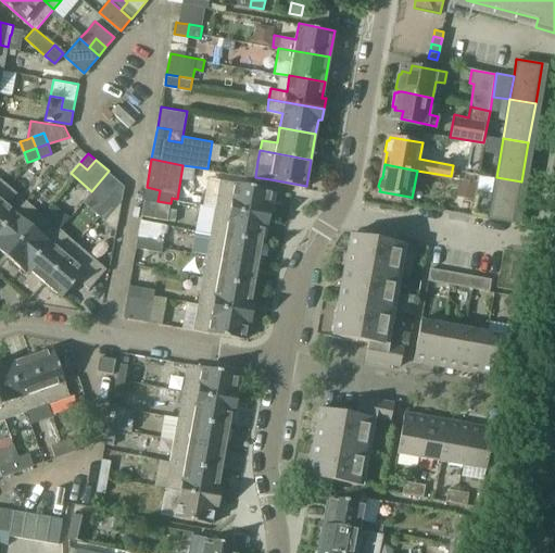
[(113,210),(123,198),(125,185),(109,171),(91,191),(83,201),(97,212),(105,202),(113,210)]
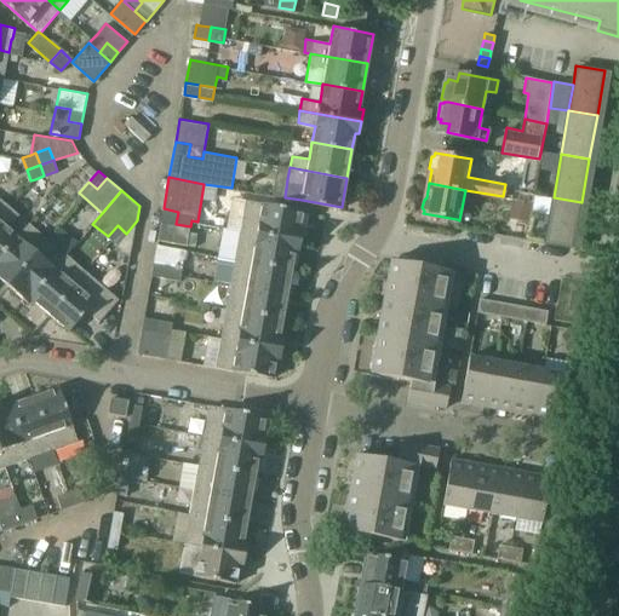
[(231,197),(225,226),(240,229),(302,240),(304,229),(299,228),(302,209),(246,199),(246,200),(231,197)]
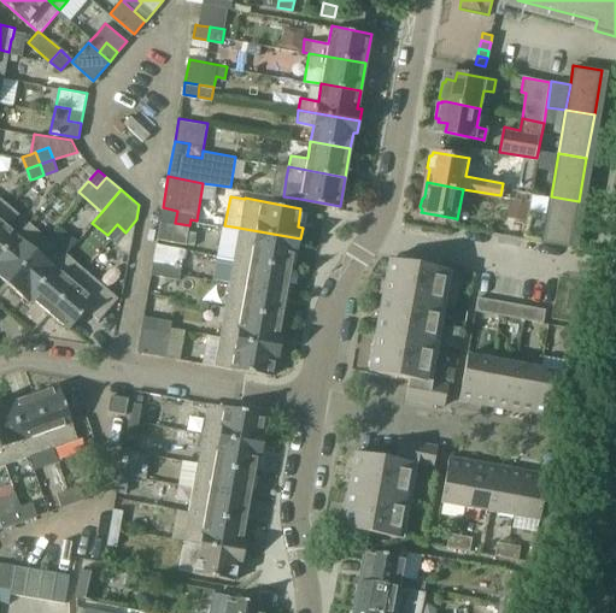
[(524,236),(531,200),(511,196),(505,234),(524,236)]
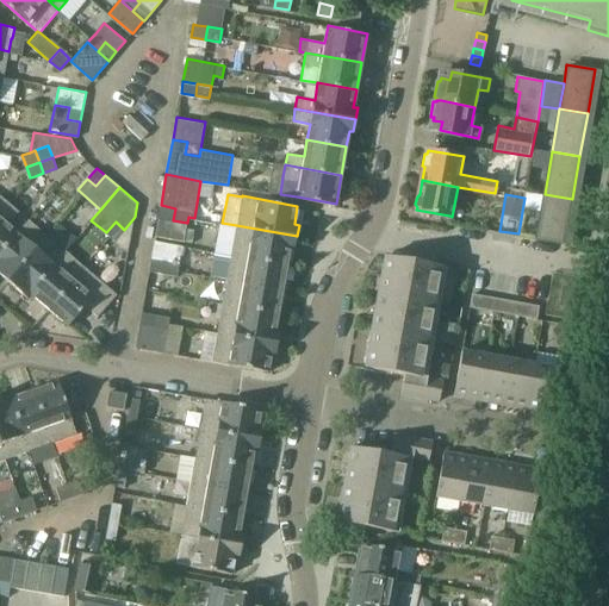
[(545,194),(536,238),(554,241),(565,243),(572,199),(545,194)]
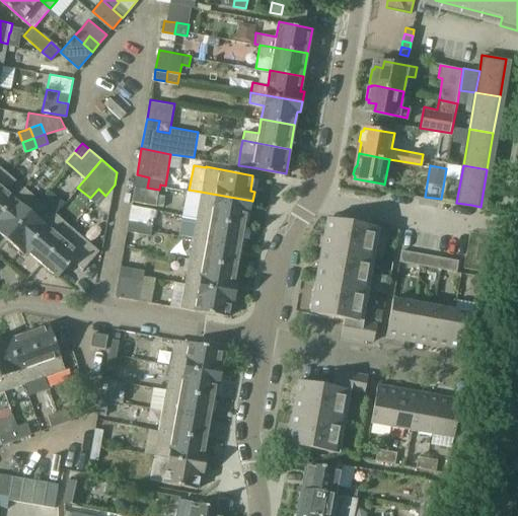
[(8,171),(0,180),(0,213),(14,197),(7,190),(16,178),(8,171)]
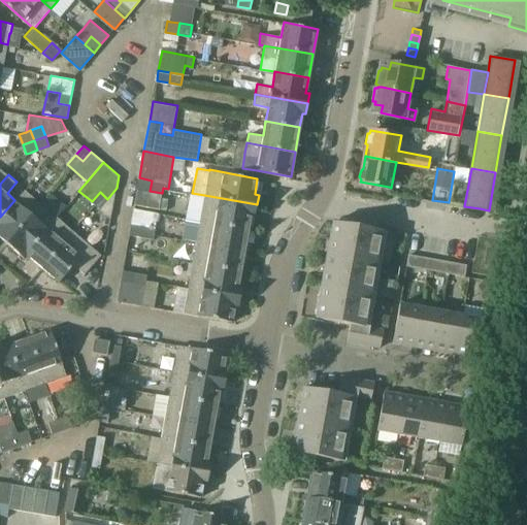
[(152,181),(139,177),(134,204),(160,208),(162,193),(150,191),(152,181)]
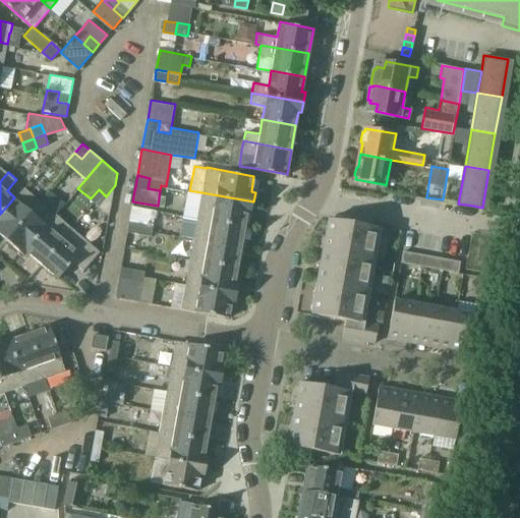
[(0,233),(7,239),(41,199),(24,186),(15,197),(14,197),(0,214),(0,233)]
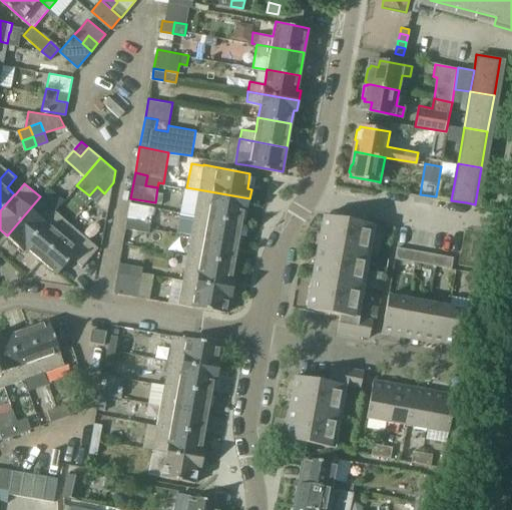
[(96,201),(104,193),(97,186),(89,195),(96,201)]
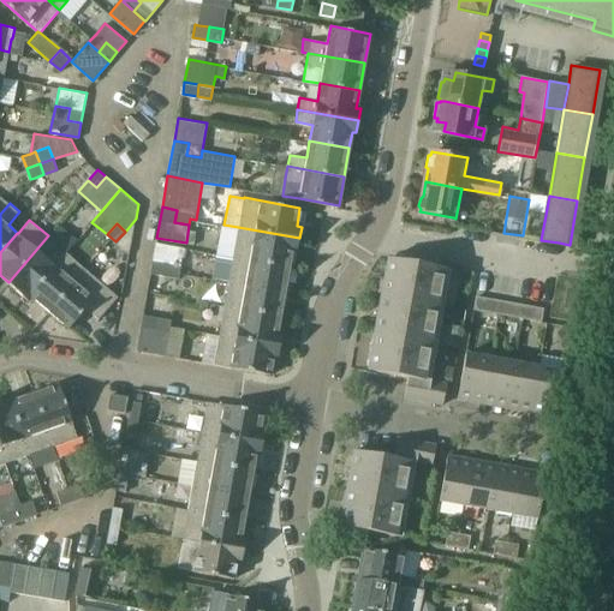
[(48,235),(9,282),(28,299),(31,295),(30,294),(66,252),(77,240),(58,225),(48,235)]
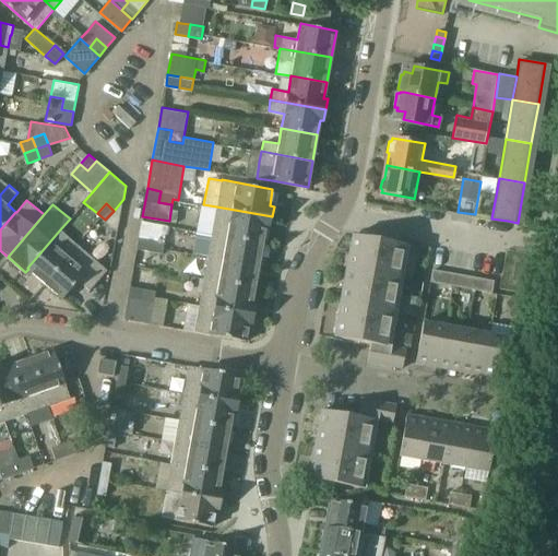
[(216,206),(213,231),(263,240),(265,225),(271,226),(272,216),(216,206)]
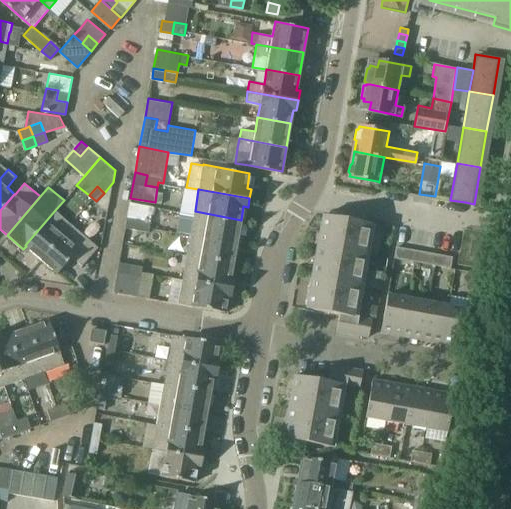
[(127,217),(139,219),(150,221),(153,206),(130,202),(127,217)]
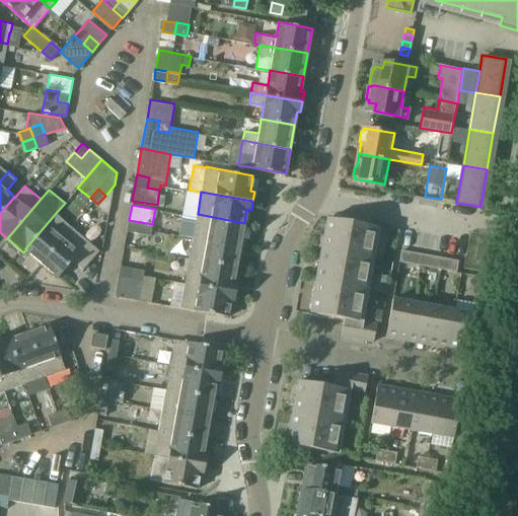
[(56,213),(25,248),(26,249),(42,263),(72,227),(65,221),(57,214),(56,213)]
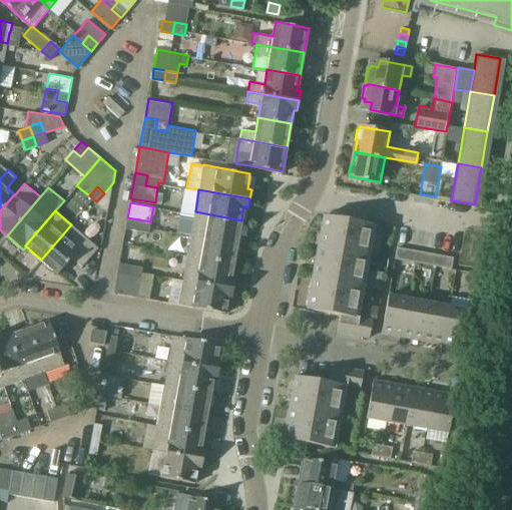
[(194,214),(191,233),(237,241),(241,220),(195,211),(194,214)]
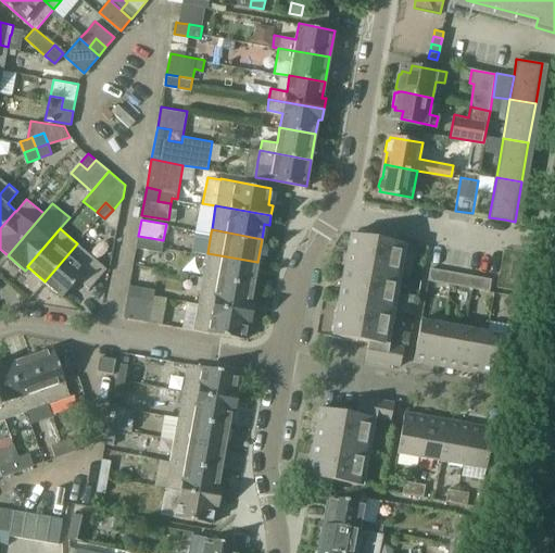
[(351,233),(345,267),(395,276),(402,242),(351,233)]
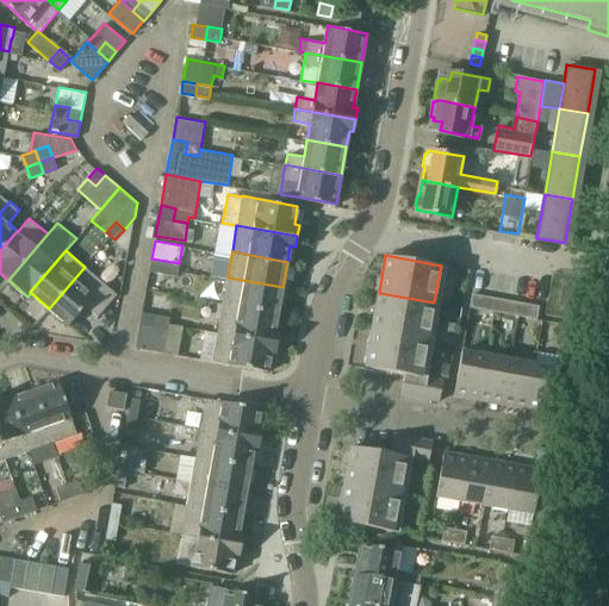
[(149,270),(163,273),(166,261),(151,258),(149,270)]
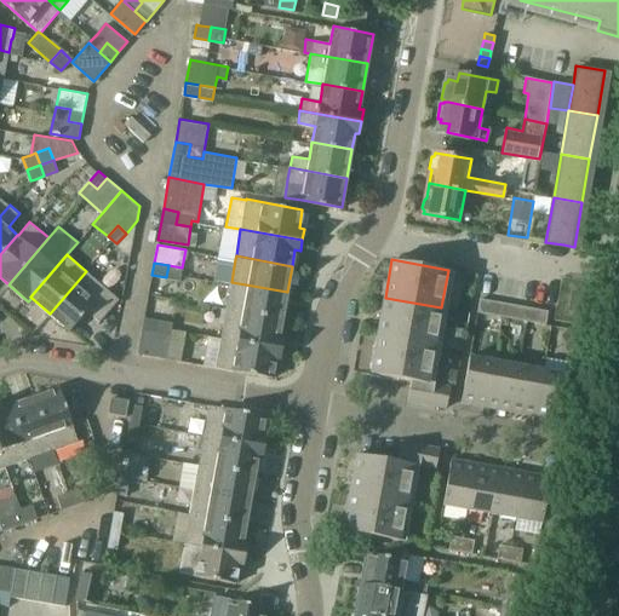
[(182,268),(168,265),(166,277),(181,280),(182,268)]
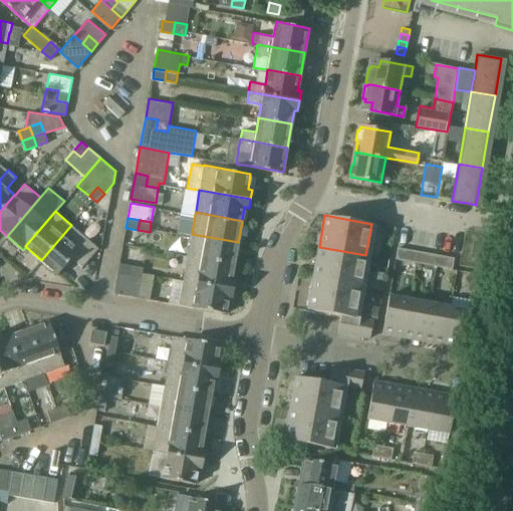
[(71,225),(41,260),(57,274),(72,257),(83,266),(98,248),(71,225)]
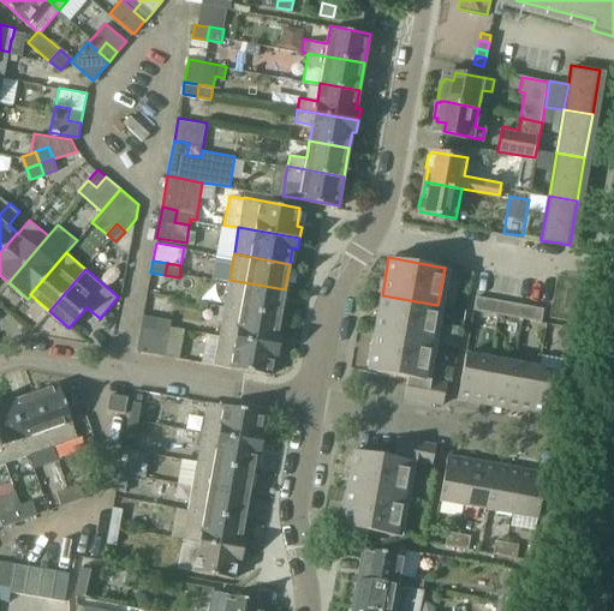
[(230,280),(225,305),(280,315),(285,289),(230,280)]
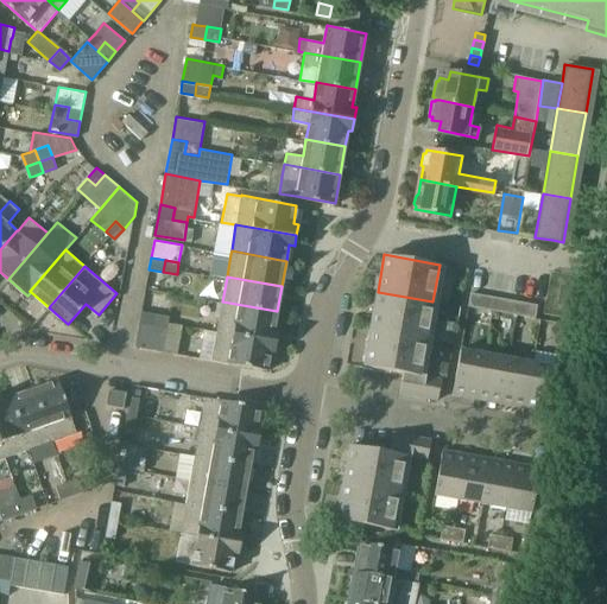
[(579,287),(562,284),(558,303),(575,305),(579,287)]
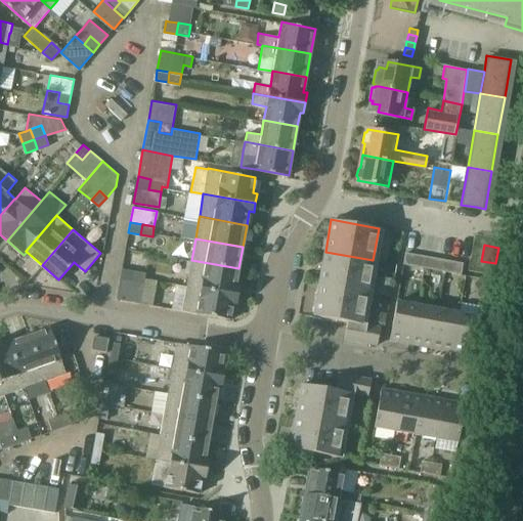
[(373,260),(325,252),(319,284),(367,292),(373,260)]
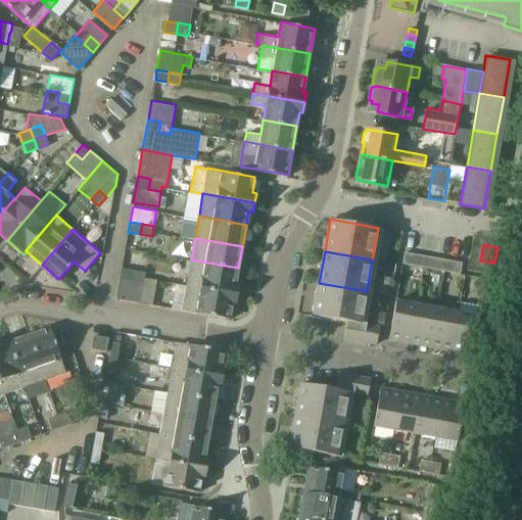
[(415,252),(406,251),(404,263),(413,264),(415,252)]
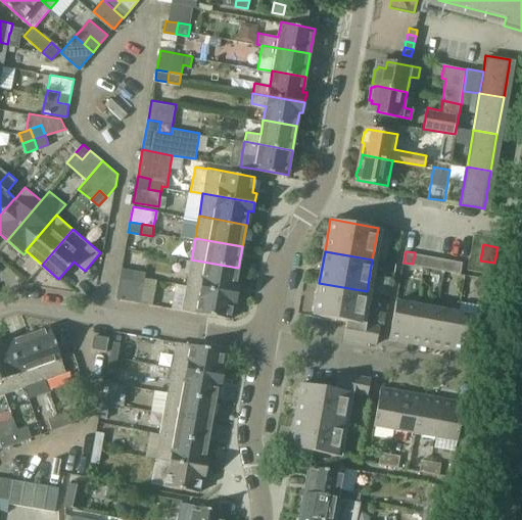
[(413,264),(422,266),(424,254),(415,252),(413,264)]
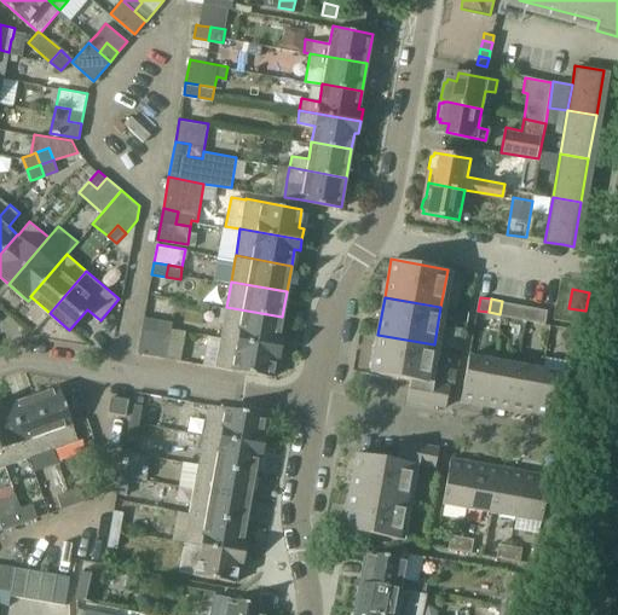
[(514,303),(502,301),(500,314),(512,317),(514,303)]
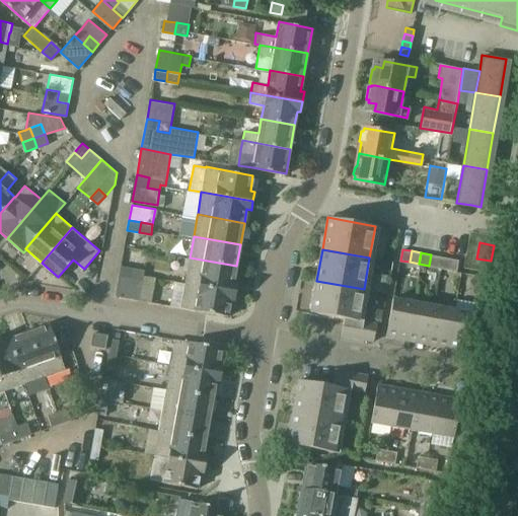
[(429,266),(438,267),(440,255),(431,254),(429,266)]
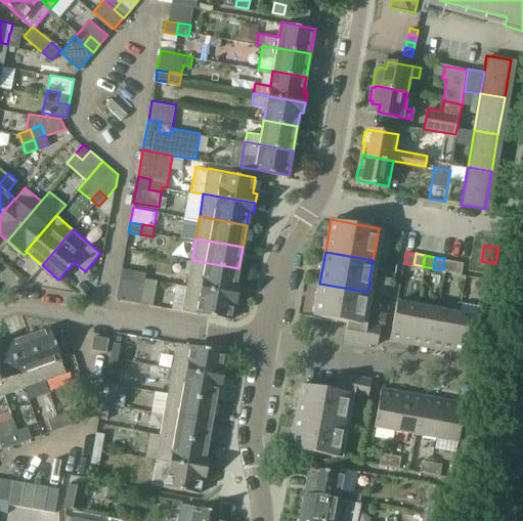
[(453,260),(444,258),(442,269),(451,271),(453,260)]
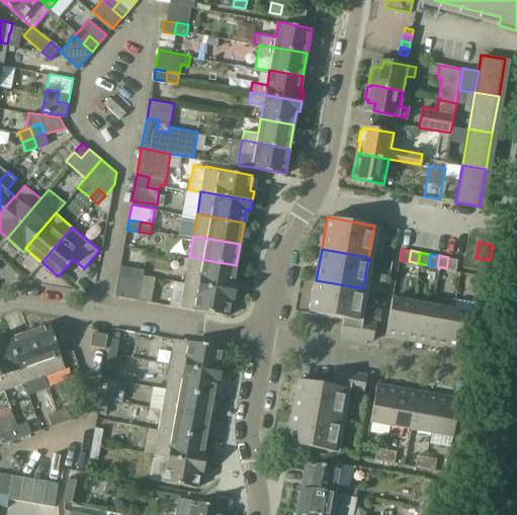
[(189,257),(185,280),(237,289),(238,281),(234,280),(236,265),(189,257)]
